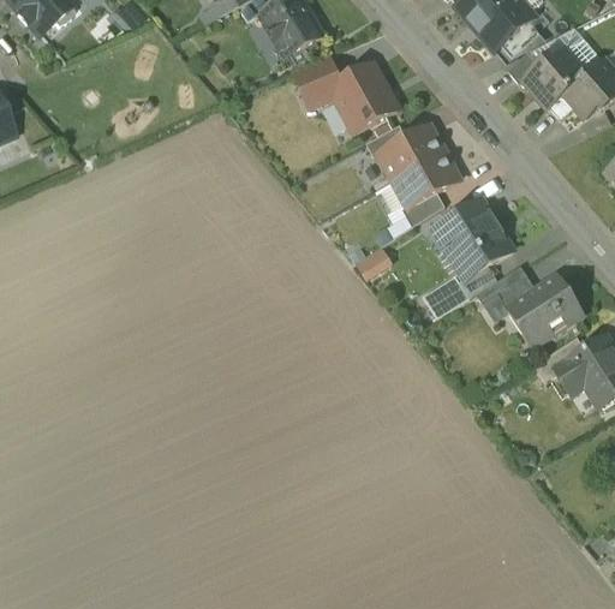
[(9,0),(6,3),(18,16),(16,18),(24,28),(27,25),(37,39),(54,24),(57,29),(64,25),(70,21),(73,13),(70,10),(76,6),(70,0),(9,0)]
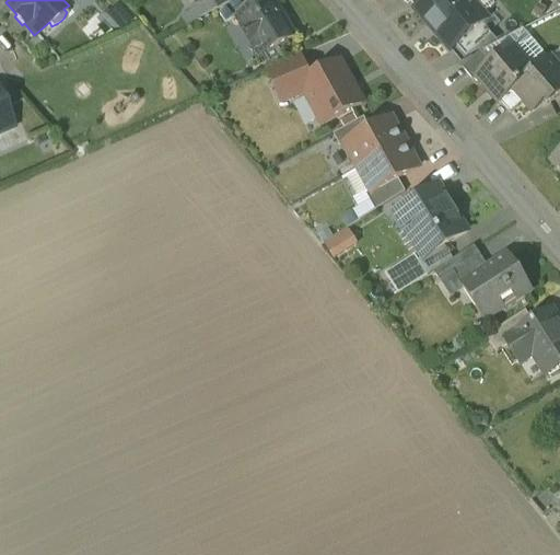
[(200,0),(190,6),(197,18),(217,7),(213,0),(200,0)]
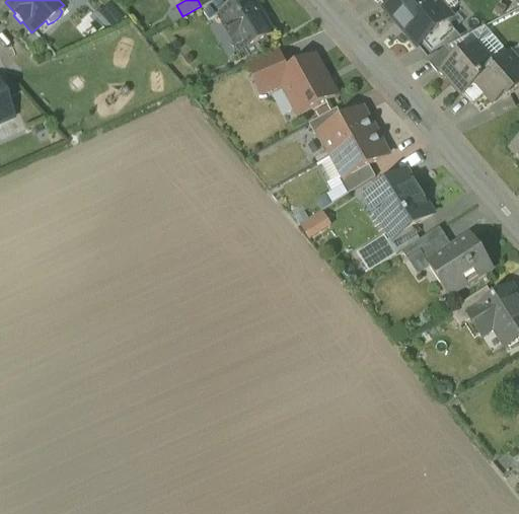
[(212,0),(201,6),(209,20),(220,14),(219,13),(234,4),(231,0),(212,0)]
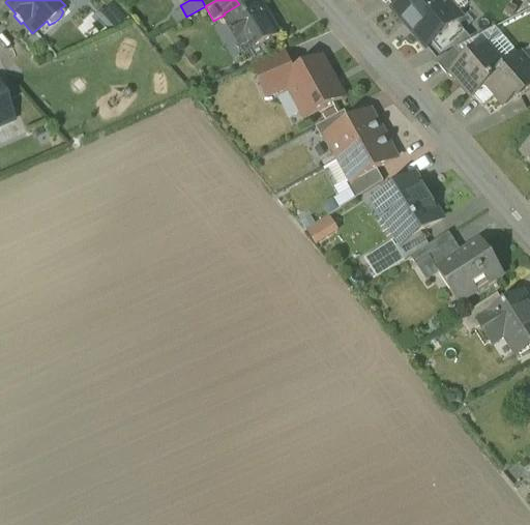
[(246,0),(239,4),(224,13),(225,15),(246,52),(248,52),(247,51),(260,44),(261,45),(280,33),(278,32),(264,8),(264,7),(259,0),(246,0)]
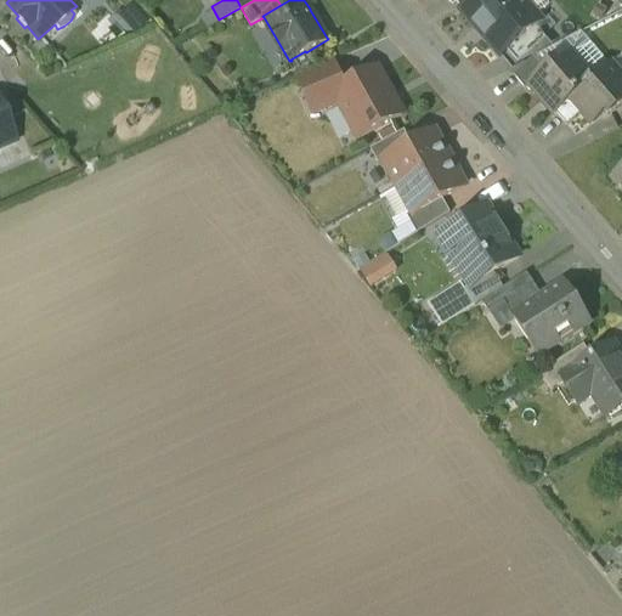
[(542,18),(525,0),(469,0),(462,6),(484,32),(482,34),(501,55),(542,18)]
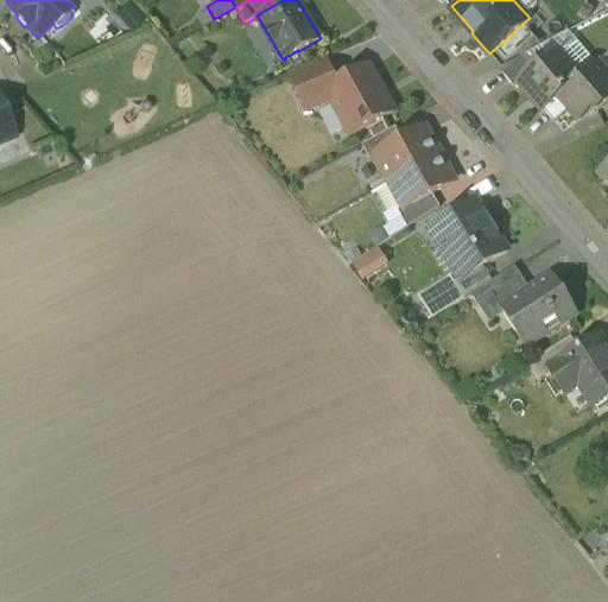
[(595,61),(577,39),(559,50),(580,74),(595,61)]
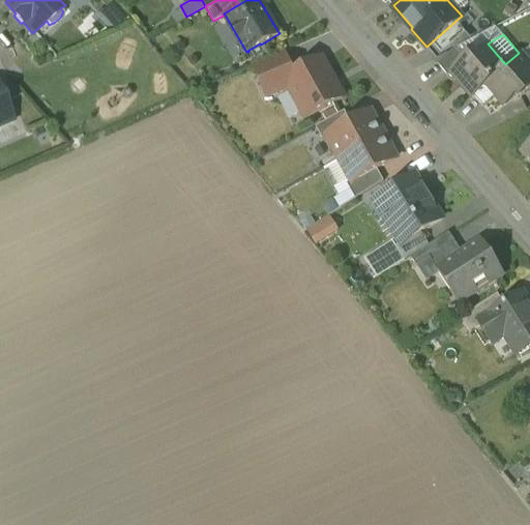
[(488,44),(475,55),(472,51),(465,57),(451,68),(452,69),(473,93),(493,77),(506,65),(505,64),(488,44)]
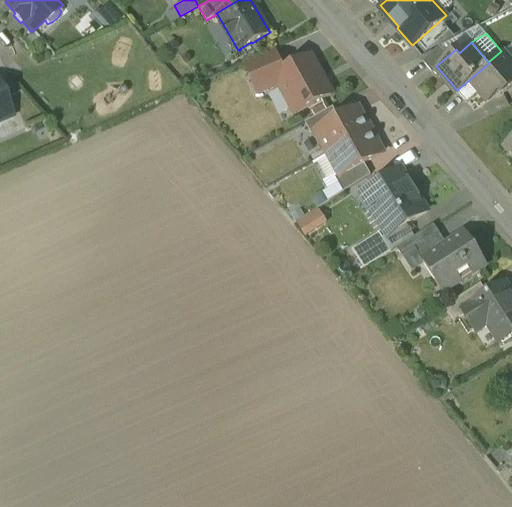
[(439,44),(422,59),(432,71),(437,67),(436,66),(449,55),(439,44)]
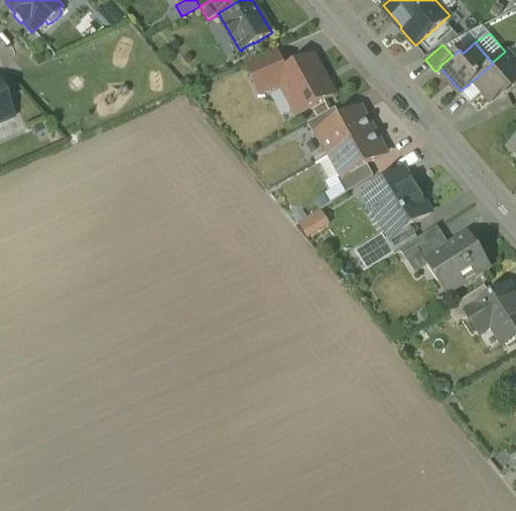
[(276,47),(245,61),(259,92),(275,83),(269,71),(283,64),(276,47)]
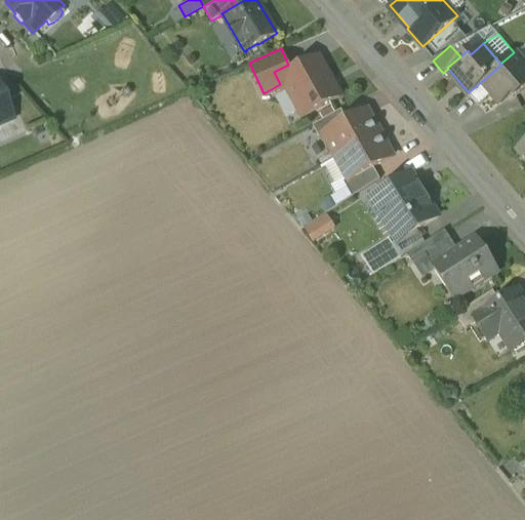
[(524,86),(524,63),(515,51),(514,52),(500,64),(501,65),(488,76),(498,87),(492,91),(500,101),(513,90),(516,94),(524,86)]
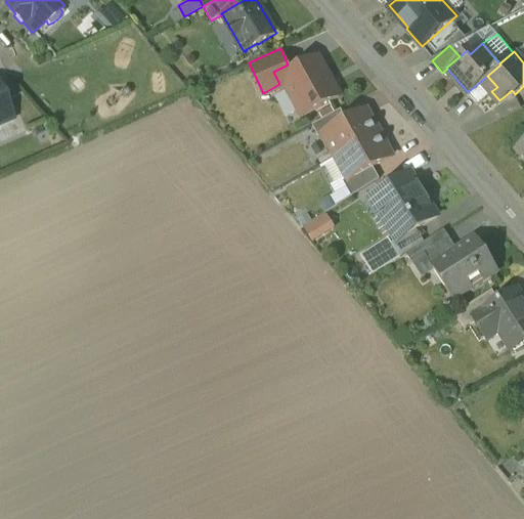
[(317,55),(281,75),(303,114),(339,94),(317,55)]
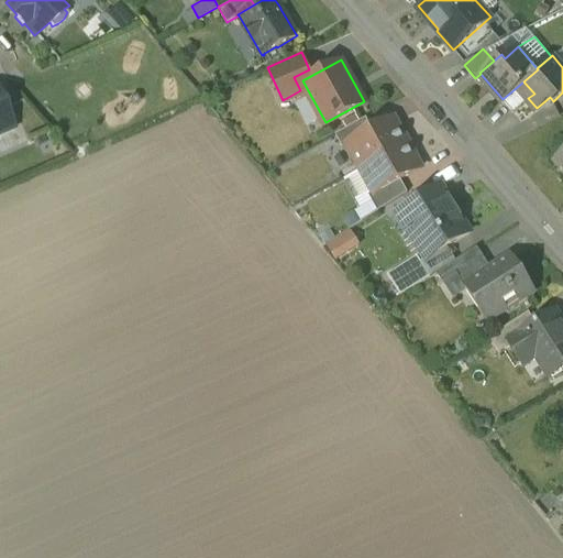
[(523,81),(504,99),(514,111),(528,98),(534,94),(523,81)]
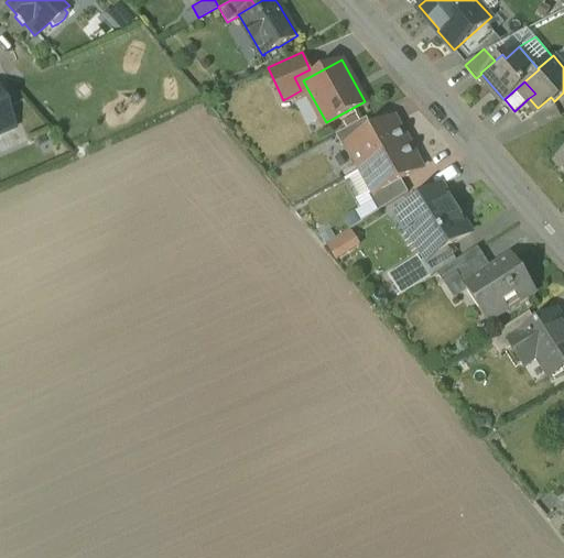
[(0,99),(0,132),(12,128),(11,124),(0,99)]
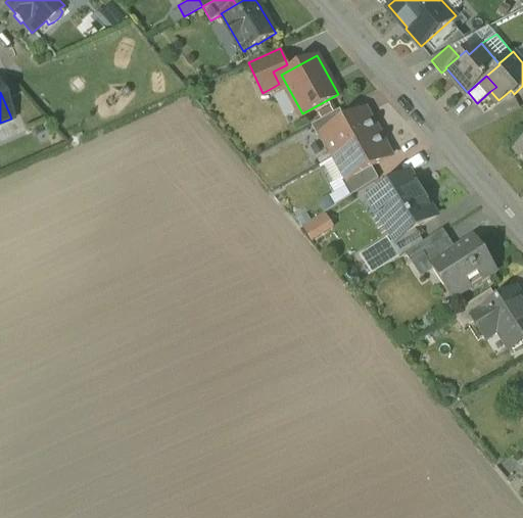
[(340,107),(312,123),(318,135),(323,133),(322,132),(346,119),(340,107)]
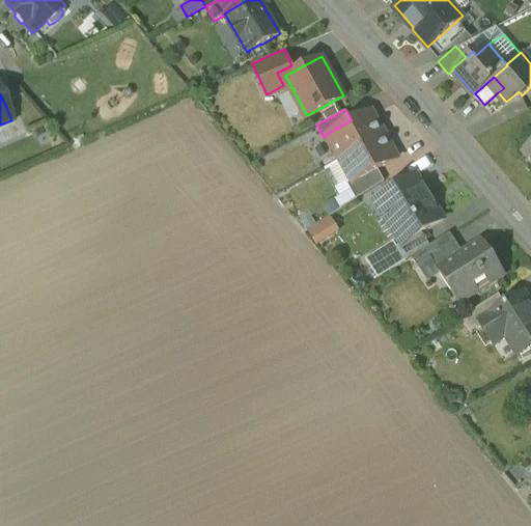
[(352,120),(327,134),(328,135),(340,157),(384,133),(370,109),(352,120)]
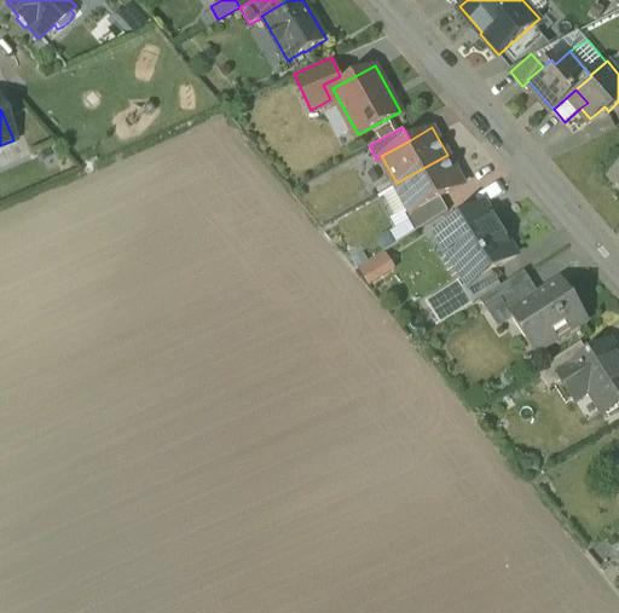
[(447,155),(397,183),(411,209),(411,210),(440,195),(462,183),(447,155)]
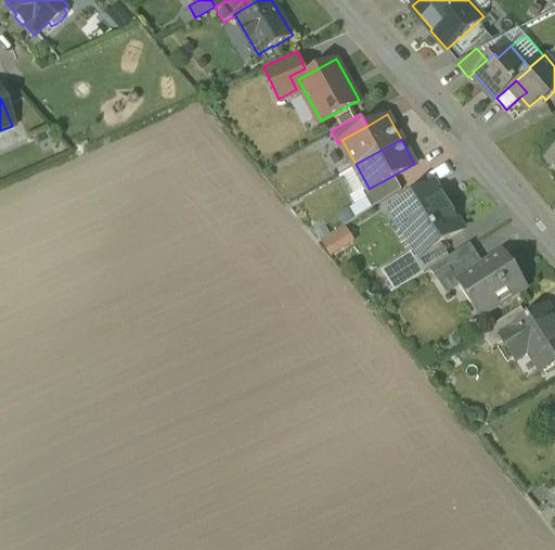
[(395,175),(369,189),(369,188),(363,190),(372,206),(401,188),(395,175)]
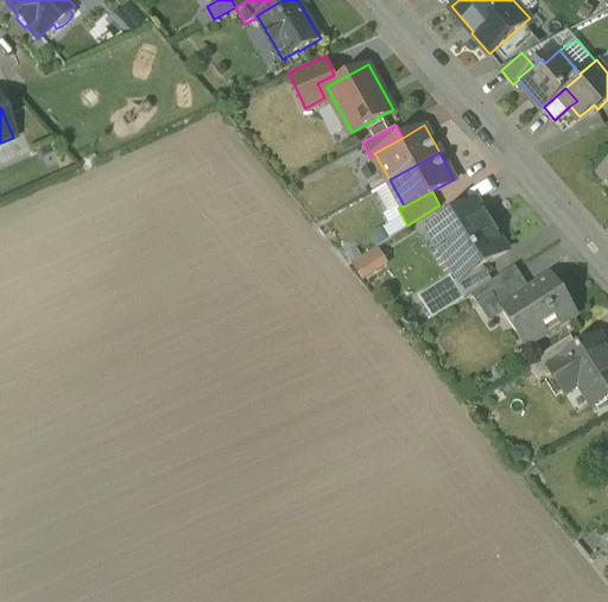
[(479,198),(431,228),(462,278),(510,247),(479,198)]
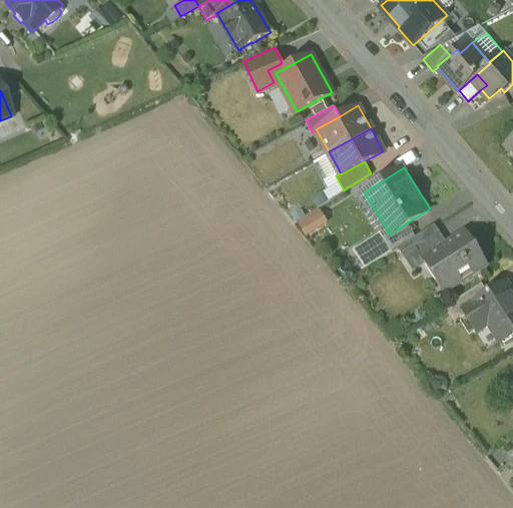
[(324,204),(300,215),(308,231),(332,220),(324,204)]
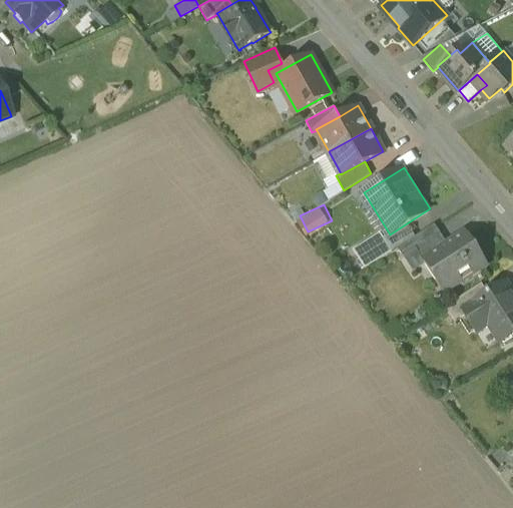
[(436,221),(399,245),(405,255),(416,247),(423,259),(449,242),(436,221)]
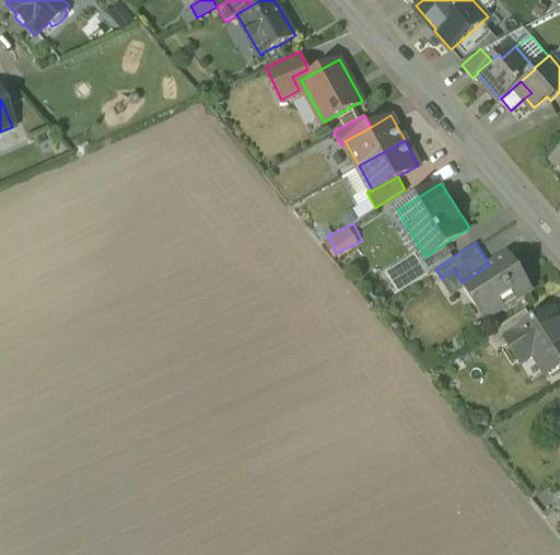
[(416,253),(386,270),(399,291),(428,273),(416,253)]
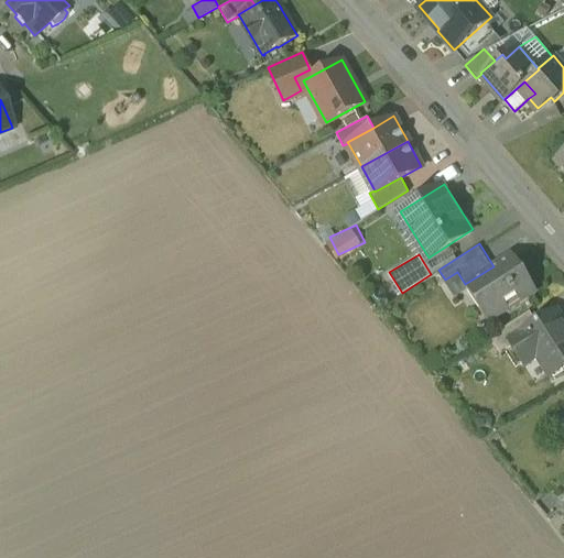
[(494,266),(465,284),(488,319),(537,288),(518,260),(505,269),(500,262),(494,266)]
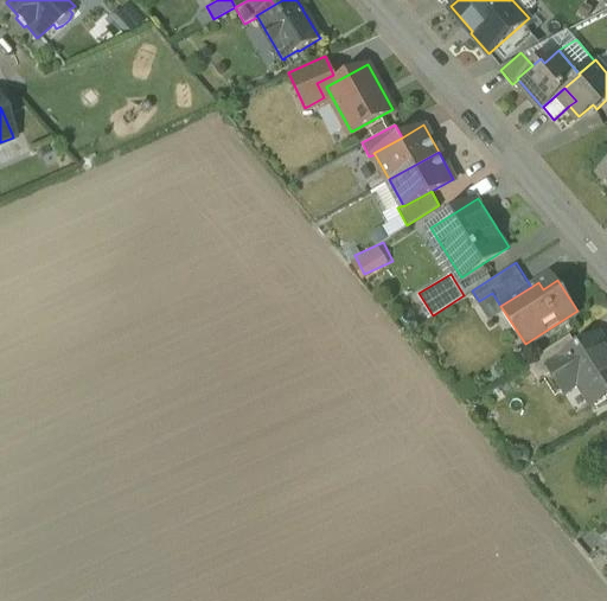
[(576,347),(548,366),(551,370),(566,392),(580,383),(590,398),(606,389),(606,391),(606,340),(601,332),(576,347)]
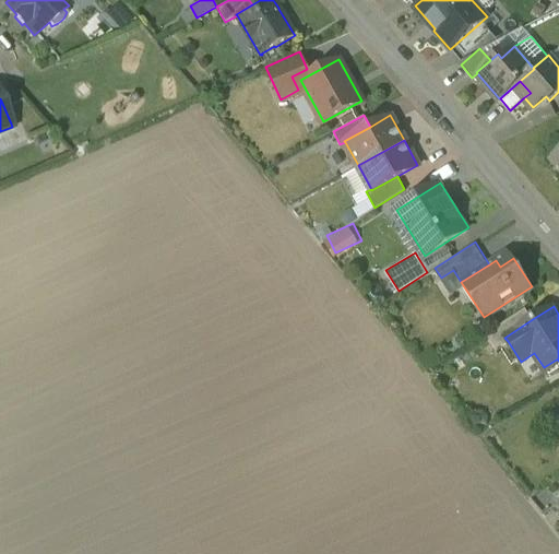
[(523,308),(486,332),(496,349),(508,341),(504,338),(531,320),(523,308)]
